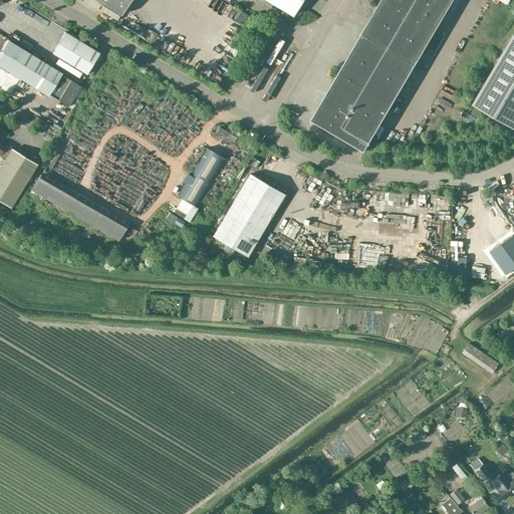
[(96,0),(121,15),(130,0),(96,0)]
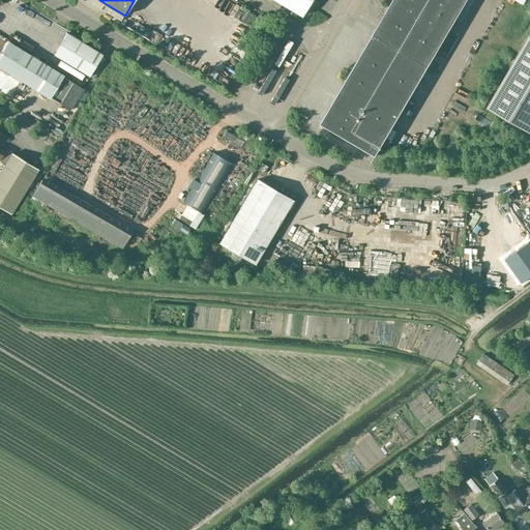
[(274,0),(301,16),(311,0),(274,0)]
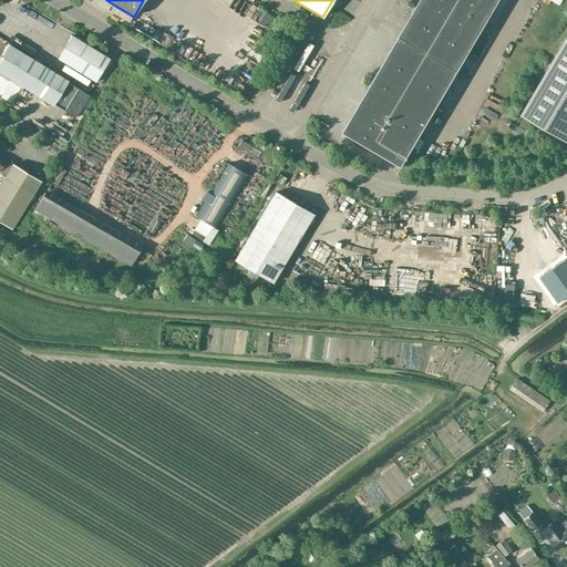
[(409,21),(343,132),(402,166),(467,57),(466,57),(494,10),(498,2),(500,0),(421,0),(409,21)]
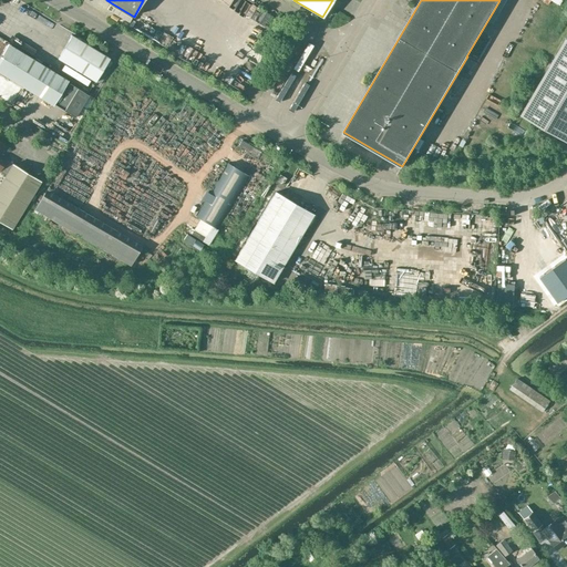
[(72,35),(58,59),(95,81),(110,59),(72,35)]
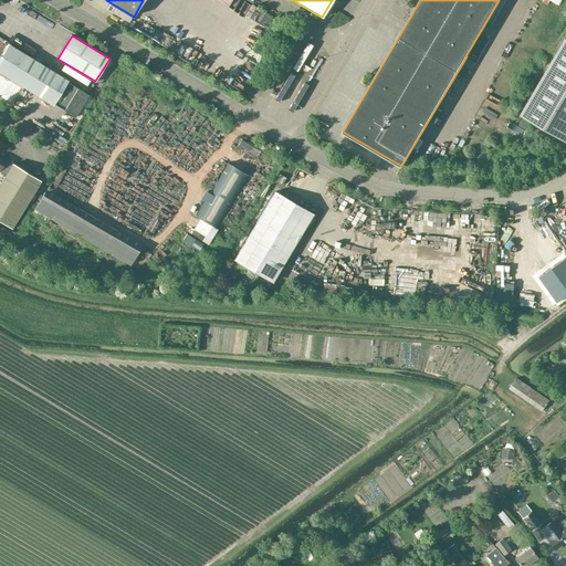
[(565,142),(565,38),(520,115),(565,142)]
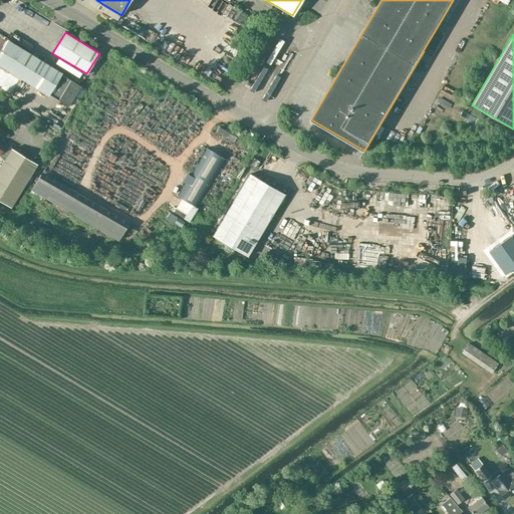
[(9,42),(0,56),(0,64),(48,94),(60,73),(9,42)]
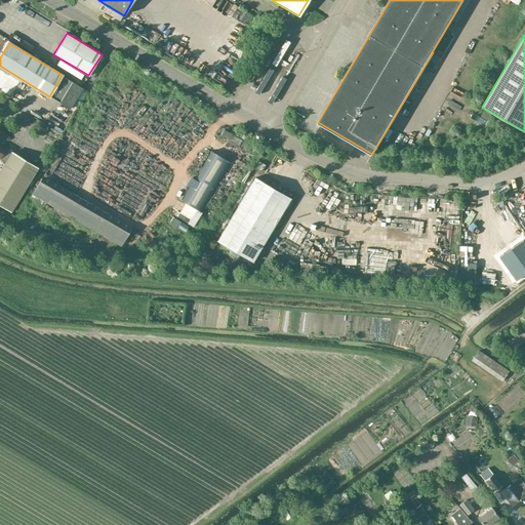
[(77,80),(65,101),(77,108),(89,87),(77,80)]
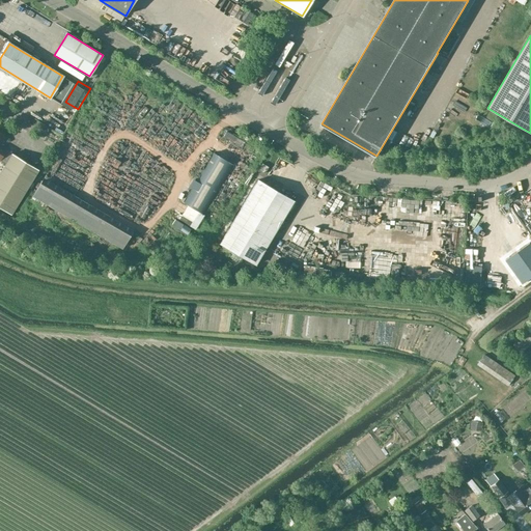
[(486,113),(483,117),(491,122),(495,118),(486,113)]
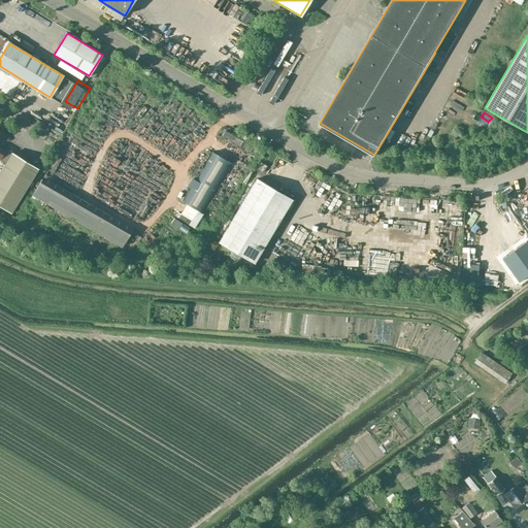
[(0,159),(5,163),(11,153),(4,149),(2,151),(0,149),(0,143),(5,135),(0,131),(0,159)]
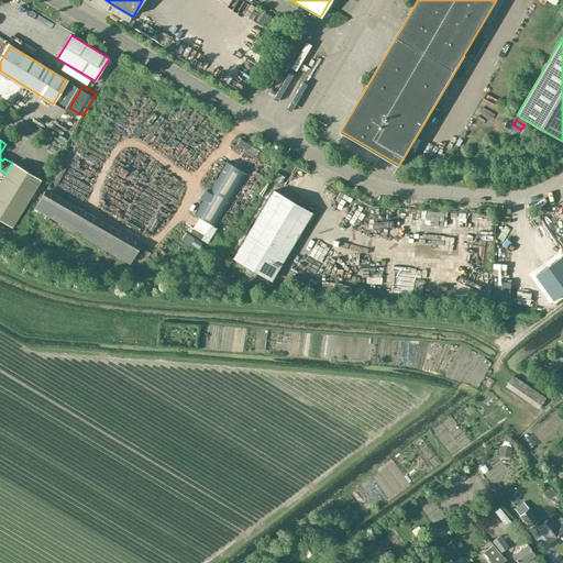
[(217,228),(247,175),(224,162),(194,214),(217,228)]
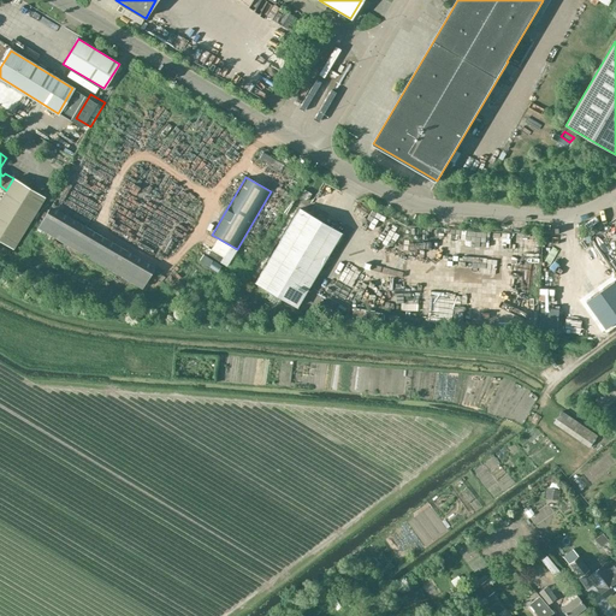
[(6,191),(0,200),(0,240),(13,249),(45,197),(13,178),(6,190),(6,191)]
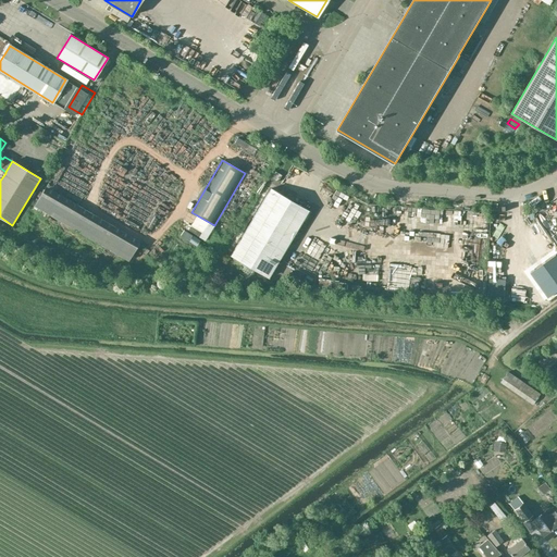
[(277,182),(282,174),(275,171),(271,177),(277,182)]
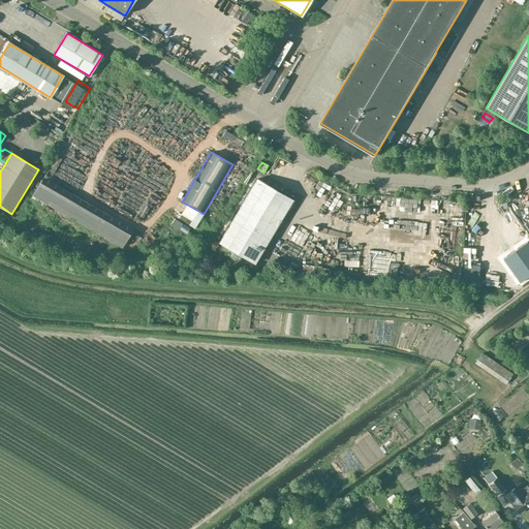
[(122,248),(133,229),(43,177),(32,196),(122,248)]
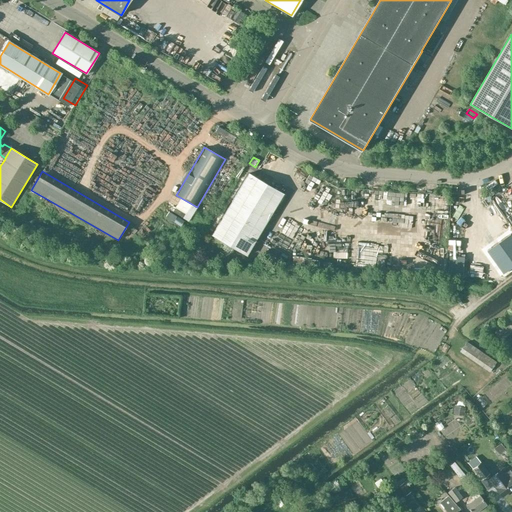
[(313,171),(307,180),(317,186),(322,177),(313,171)]
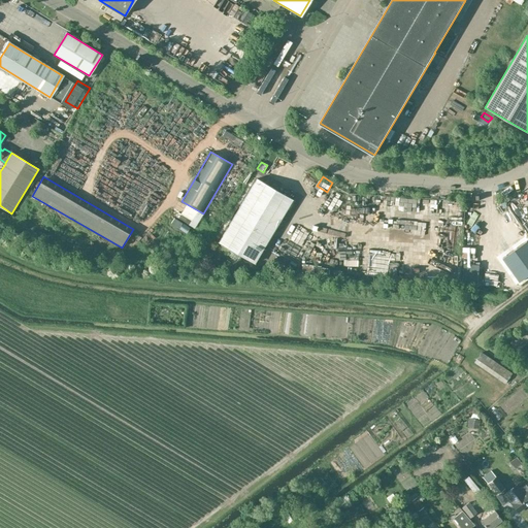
[(293,200),(256,178),(218,242),(254,264),(293,200)]
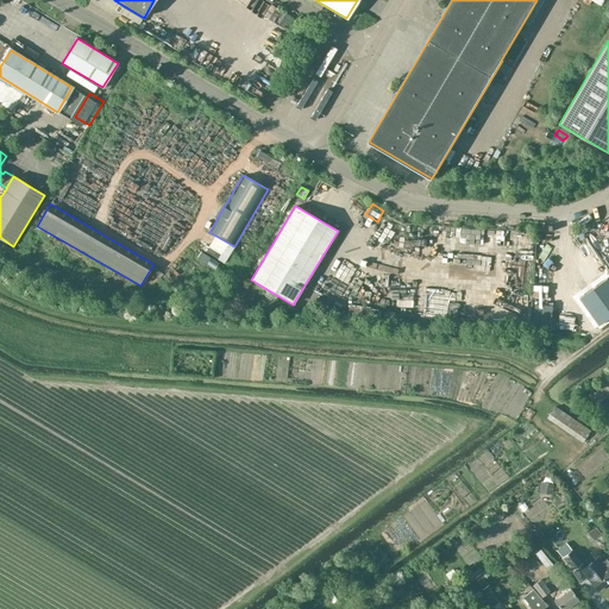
[(393,213),(387,225),(400,231),(406,218),(393,213)]
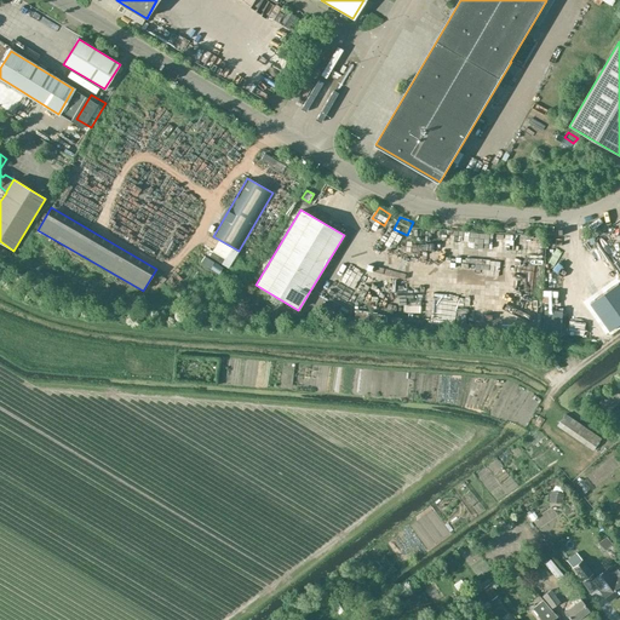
[(405,247),(412,235),(408,231),(401,245),(405,247)]
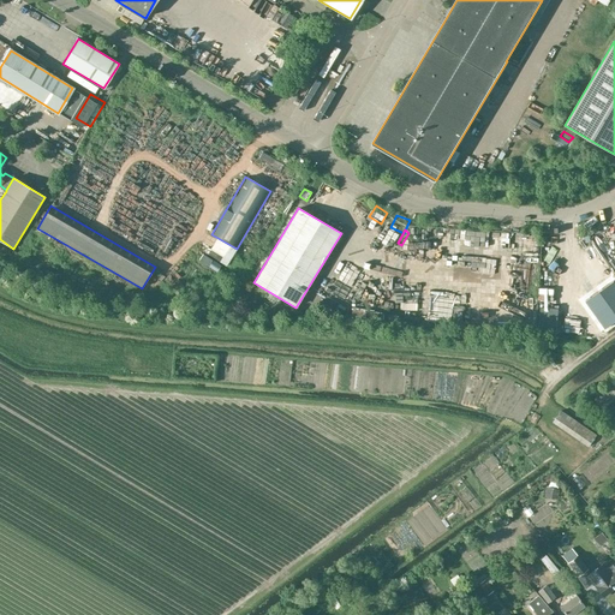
[(431,244),(415,243),(415,263),(445,263),(445,238),(437,237),(437,232),(431,232),(431,244)]
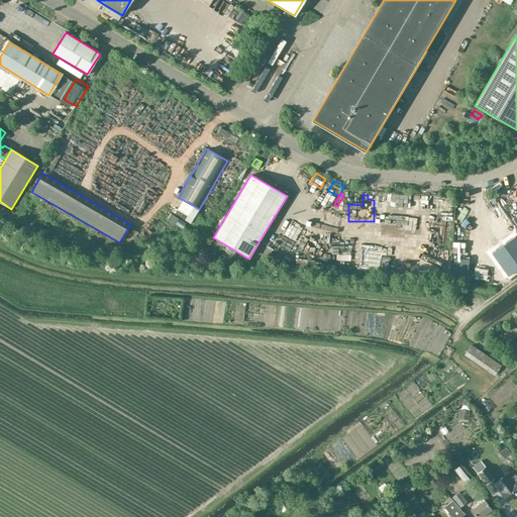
[(427,225),(426,234),(437,235),(437,231),(445,232),(446,227),(427,225)]
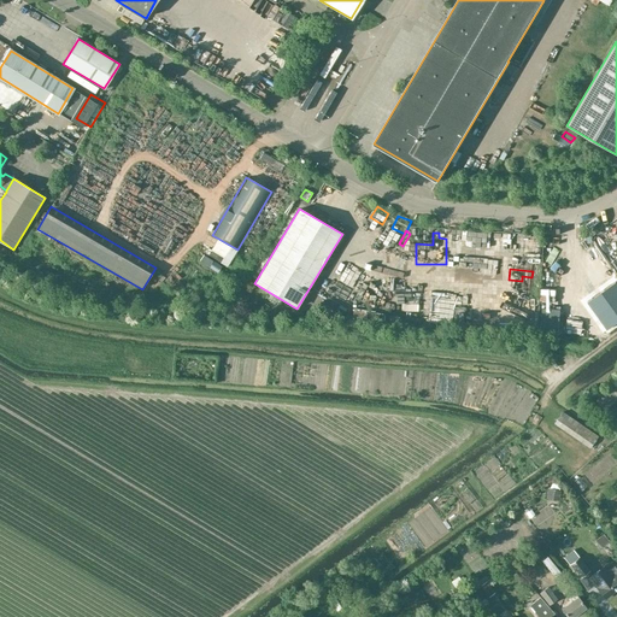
[(616,282),(588,301),(607,329),(616,322),(616,282)]
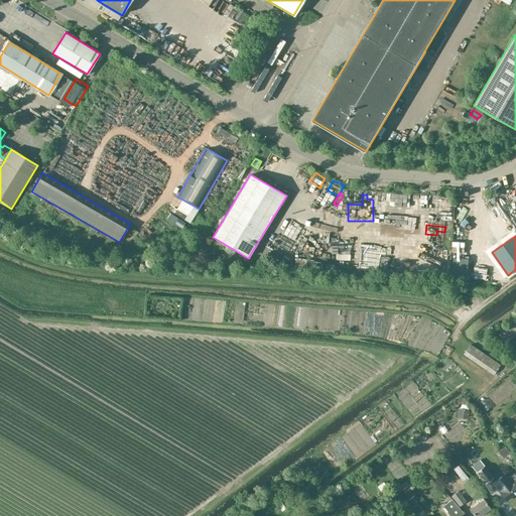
[(326,249),(355,251),(356,244),(326,242),(326,249)]
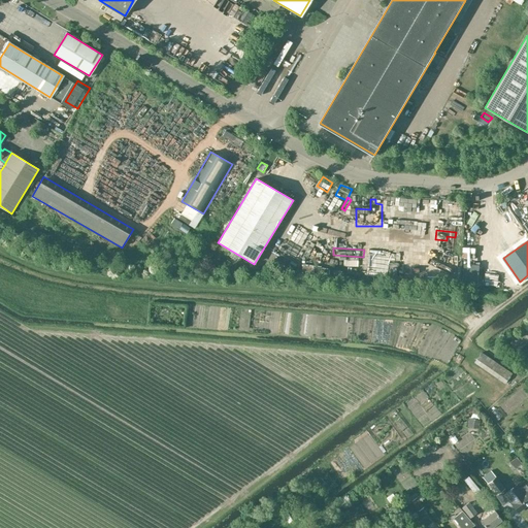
[(430,257),(425,257),(425,272),(446,272),(446,258),(441,258),(441,253),(430,254),(430,257)]
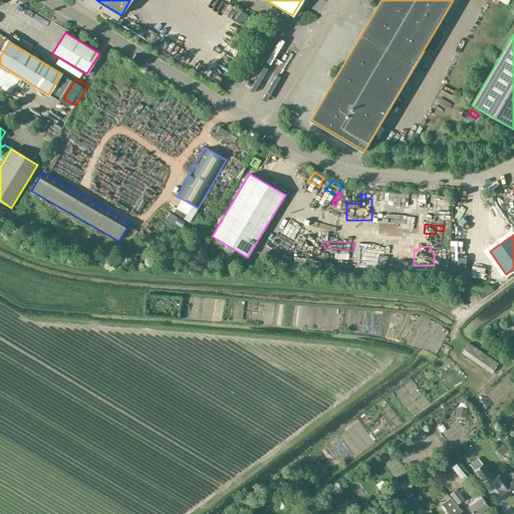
[(513,334),(513,320),(496,333),(503,342),(513,334)]
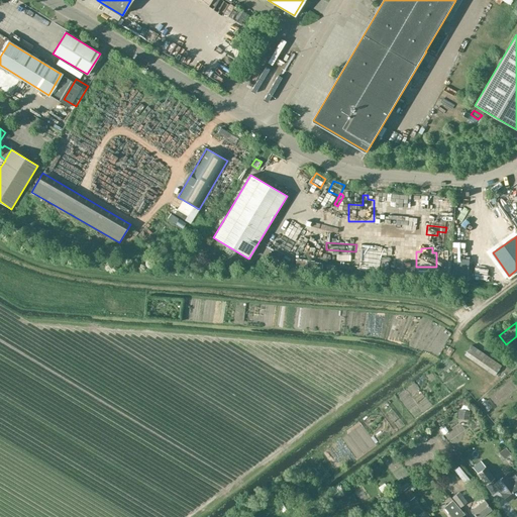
[(495,376),(502,366),(472,344),(464,355),(495,376)]
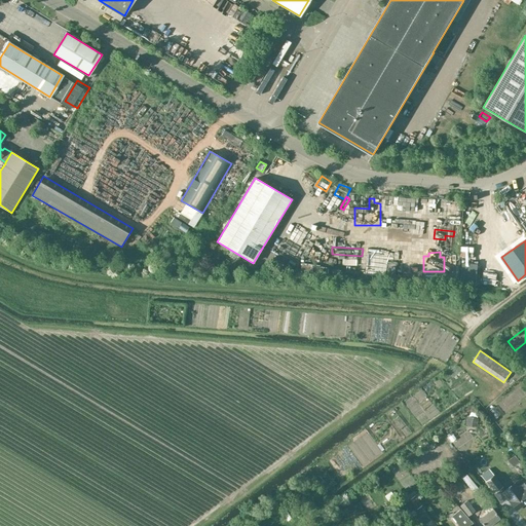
[(477,427),(478,419),(467,417),(465,425),(477,427)]
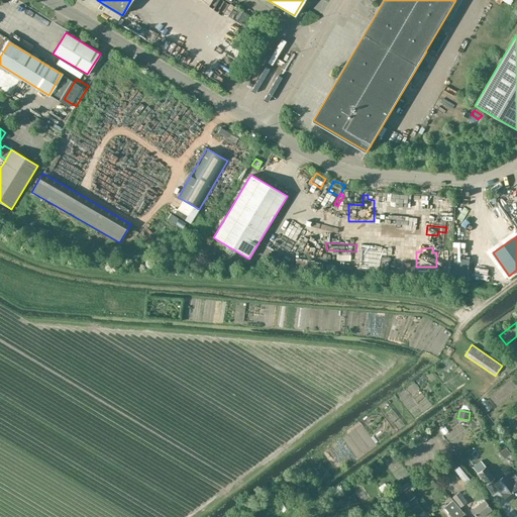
[(486,484),(494,478),(486,467),(478,473),(486,484)]
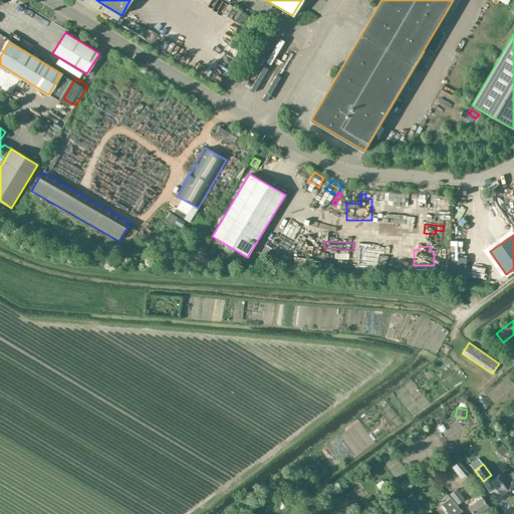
[(503,472),(499,474),(491,481),(497,489),(497,490),(504,499),(513,491),(513,474),(512,472),(506,476),(503,472)]
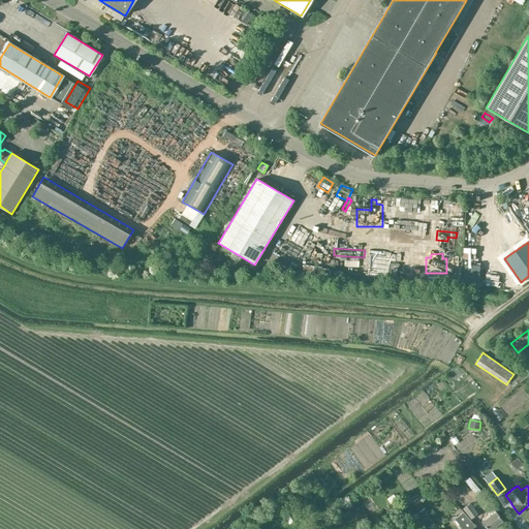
[(419,512),(425,508),(417,498),(412,502),(419,512)]
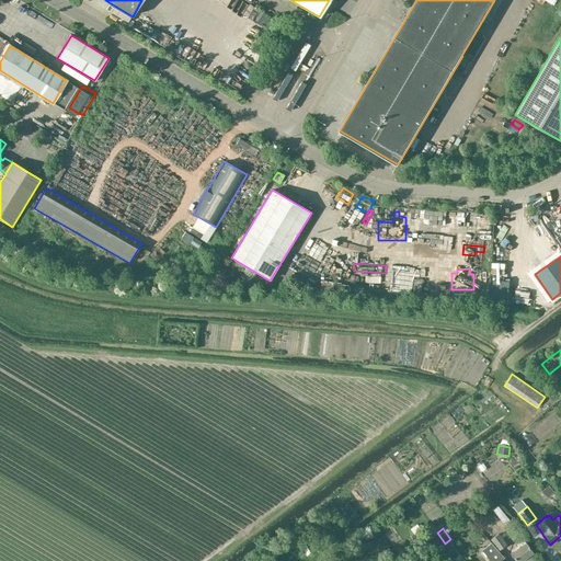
[(489,560),(492,560),(501,554),(499,551),(507,545),(499,533),(490,539),(491,542),(481,550),(489,560)]
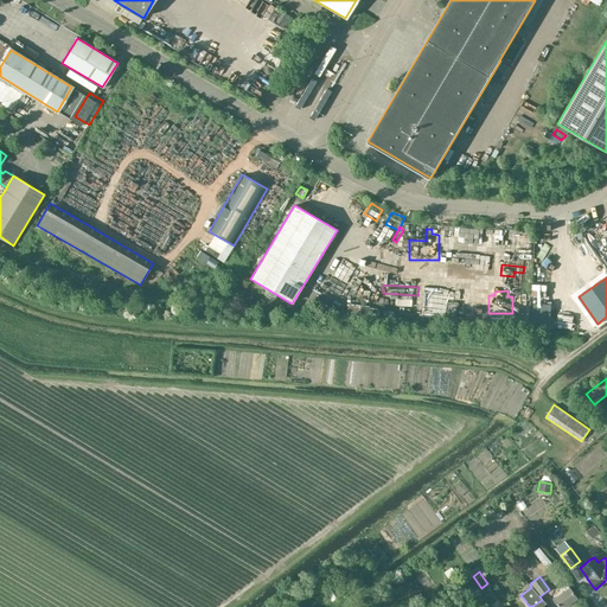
[(563,606),(576,598),(568,587),(551,599),(557,606),(563,606)]
